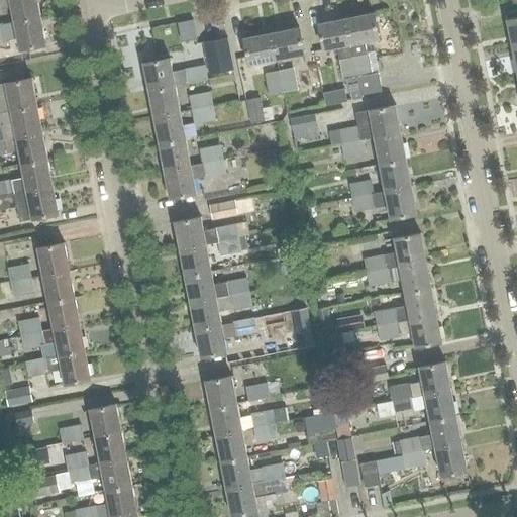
[(0,0),(0,9),(1,10),(1,9),(13,6),(15,21),(42,16),(39,0),(0,0)]
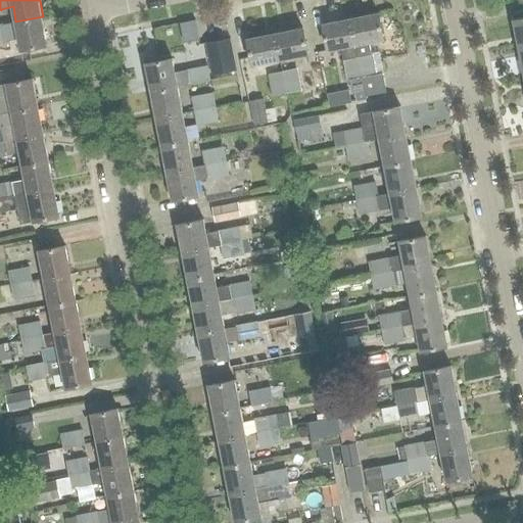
[(379,12),(351,18),(364,79),(369,78),(377,76),(371,42),(384,39),(379,12)]
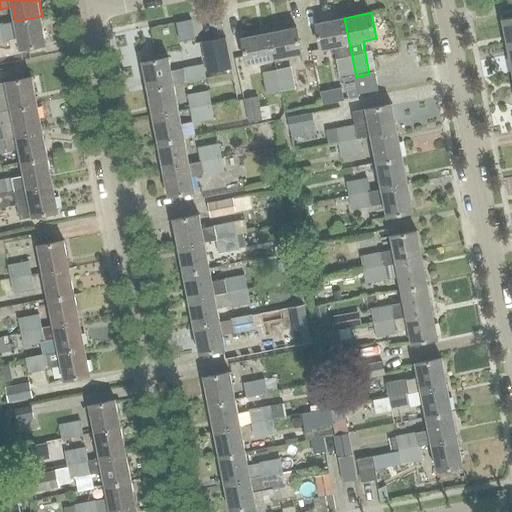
[(15,21),(2,23),(5,38),(5,40),(19,37),(20,48),(47,43),(42,16),(15,21)]
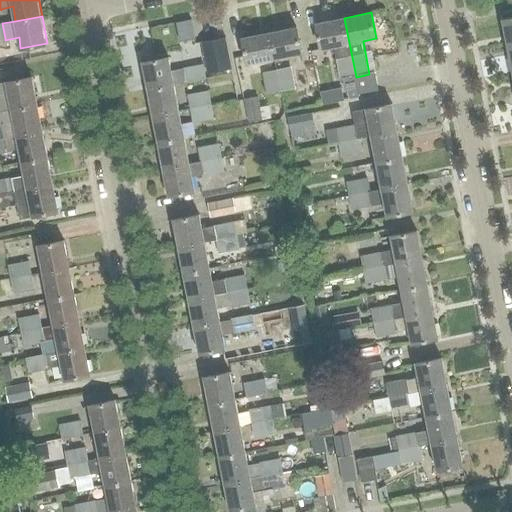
[(511,16),(503,18),(508,45),(511,44),(511,16)]
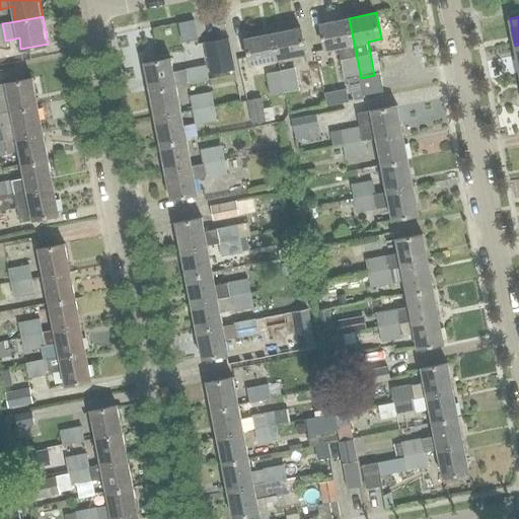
[(361,78),(349,18),(321,23),(326,50),(341,47),(347,81),(361,78)]
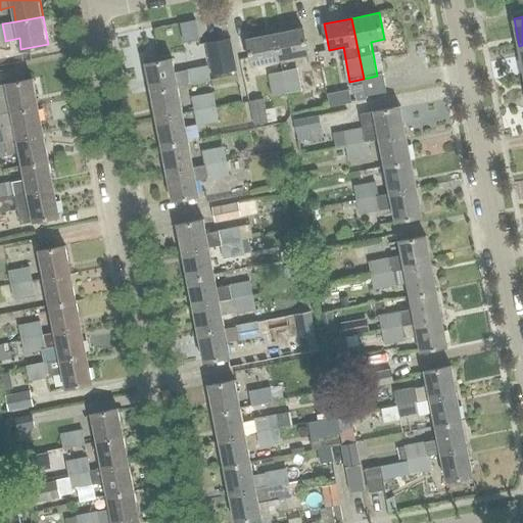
[(276,33),(281,60),(308,54),(303,28),(276,33)]
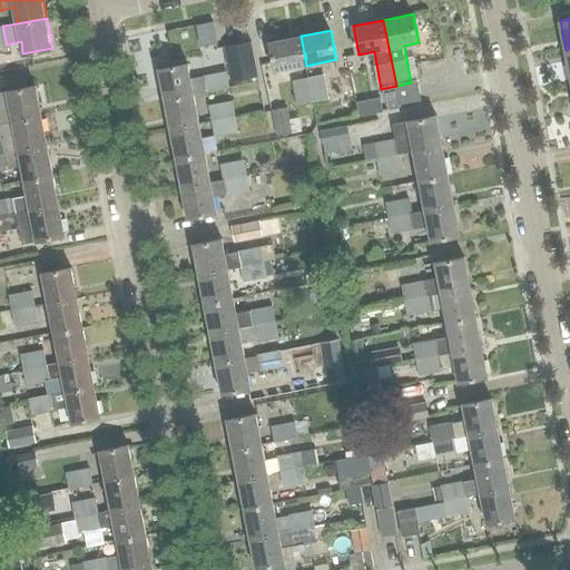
[(306,66),(301,36),(271,42),(276,71),(306,66)]
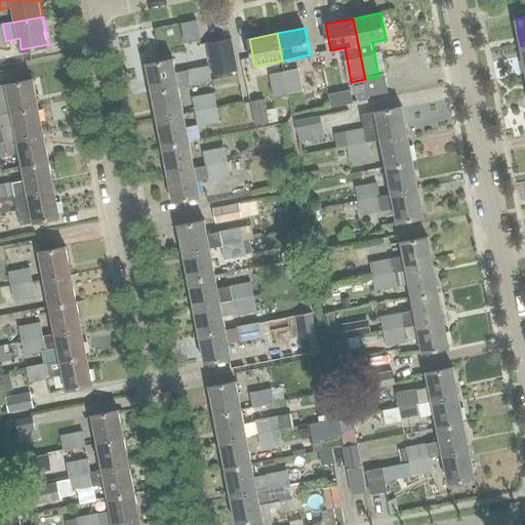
[(231,38),(206,43),(213,76),(237,71),(231,38)]
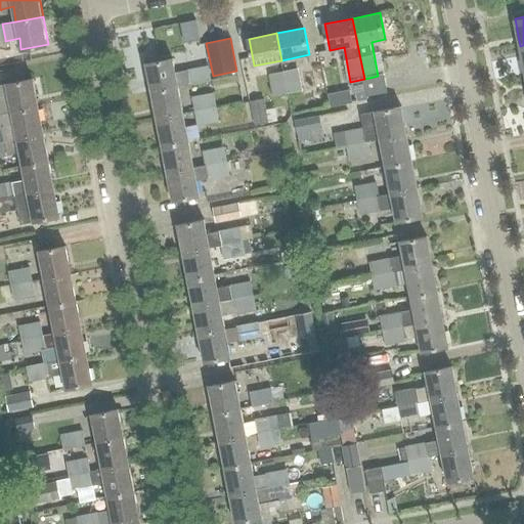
[(146,63),(151,91),(178,86),(211,80),(208,67),(175,73),(173,58),(146,63)]
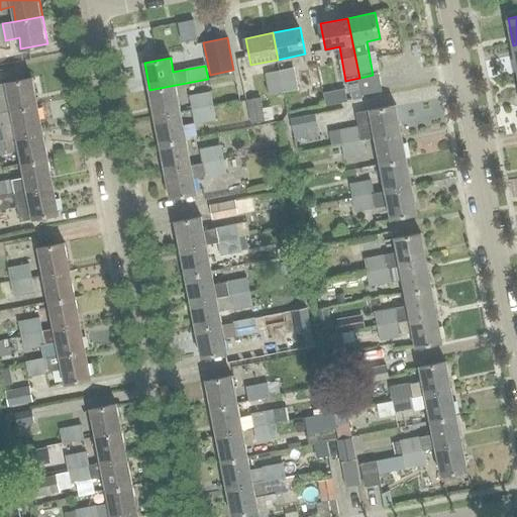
[(293,68),(280,71),(284,91),(297,89),(293,68)]
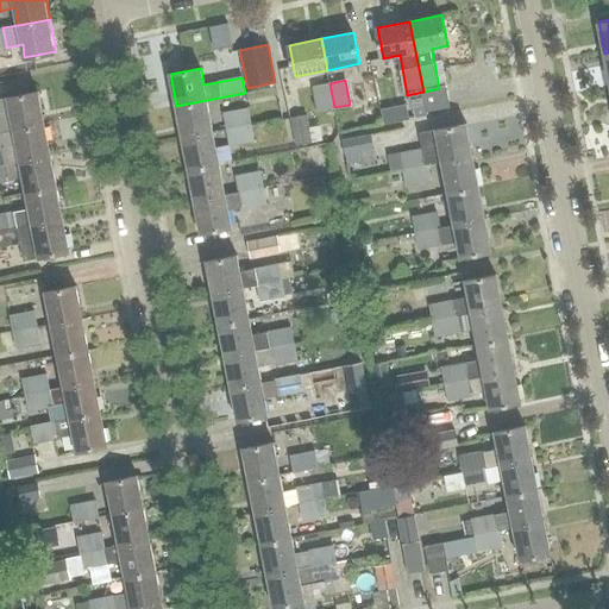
[(319,111),(334,107),(330,83),(313,87),(319,111)]
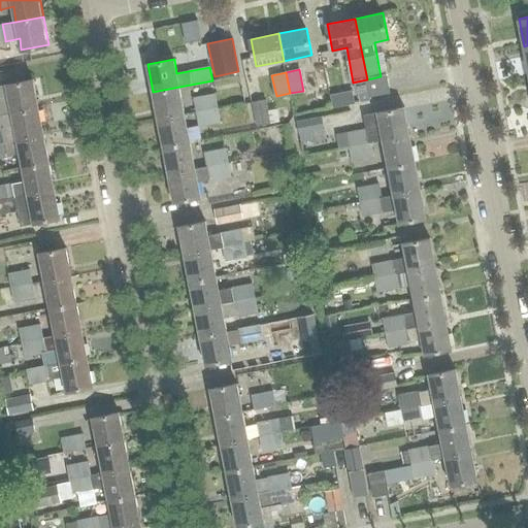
[(372,78),(367,79),(370,97),(391,93),(387,75),(381,76),(372,78)]
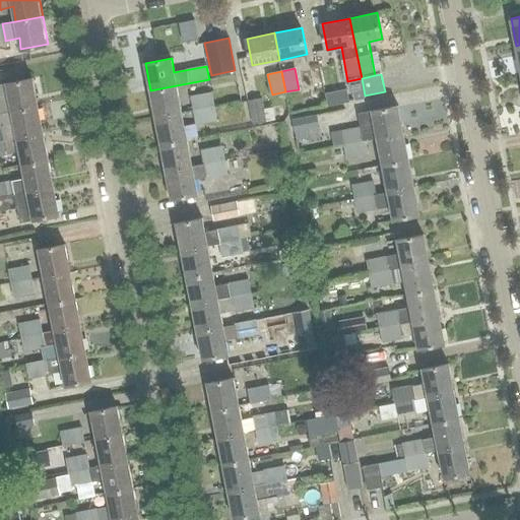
[(0,113),(11,111),(39,106),(34,78),(6,83),(0,84),(0,113)]
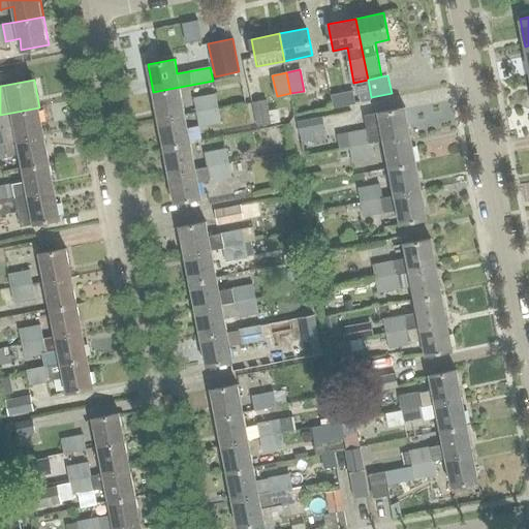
[(368,80),(353,83),(355,91),(355,94),(359,94),(361,102),(372,100),(371,97),(368,80)]
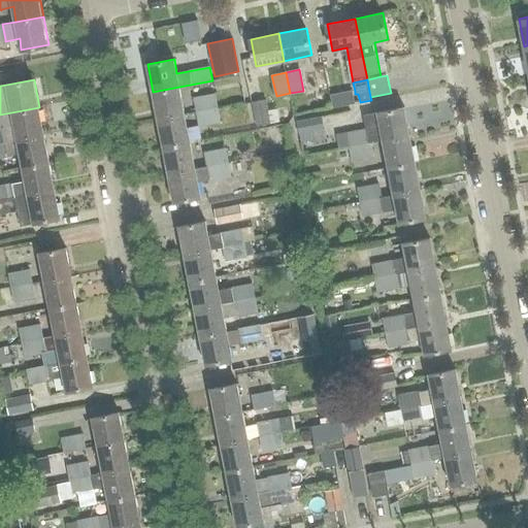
[(179,87),(153,92),(158,120),(185,113),(179,87)]
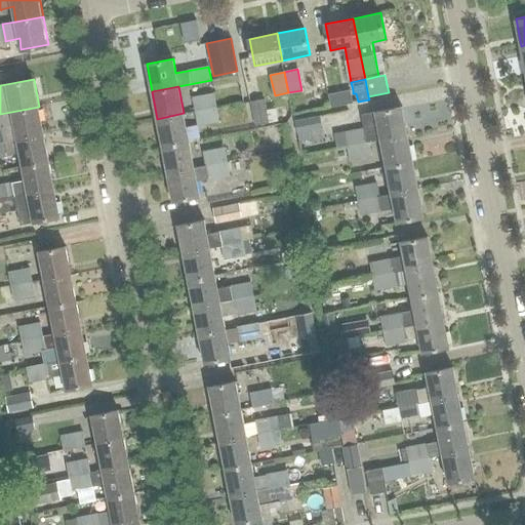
[(353,90),(342,92),(346,106),(355,104),(353,93),(353,90)]
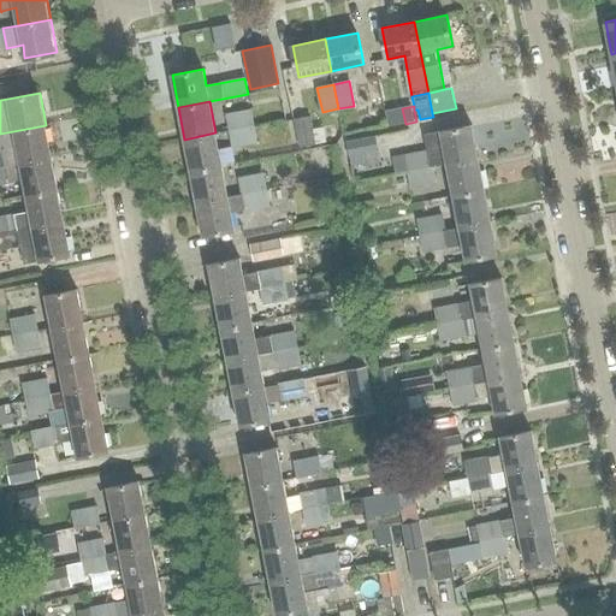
[(231,130),(255,125),(252,110),(227,114),(231,130)]
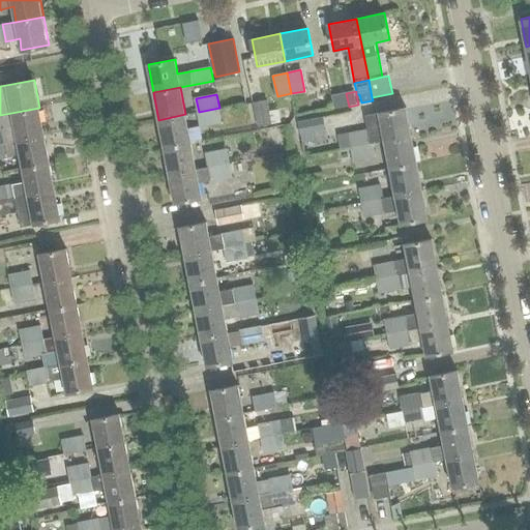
[(272,124),(267,99),(253,102),(257,127),(272,124)]
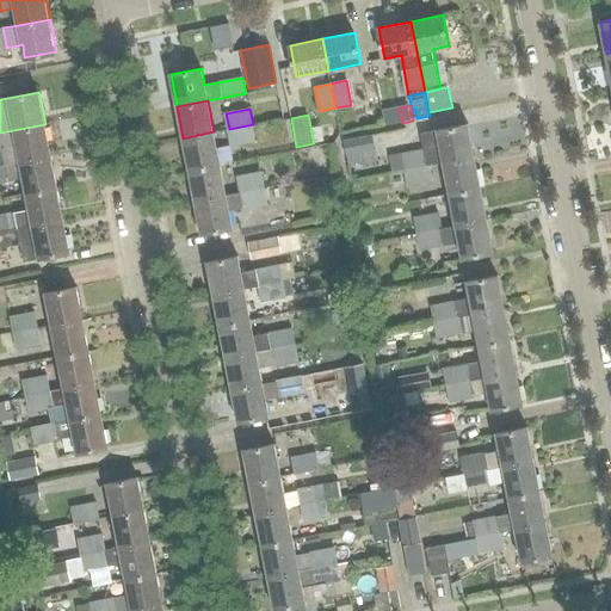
[(439,129),(439,130),(420,134),(424,149),(402,153),(406,168),(430,164),(445,161),(475,155),(469,123),(439,129)]
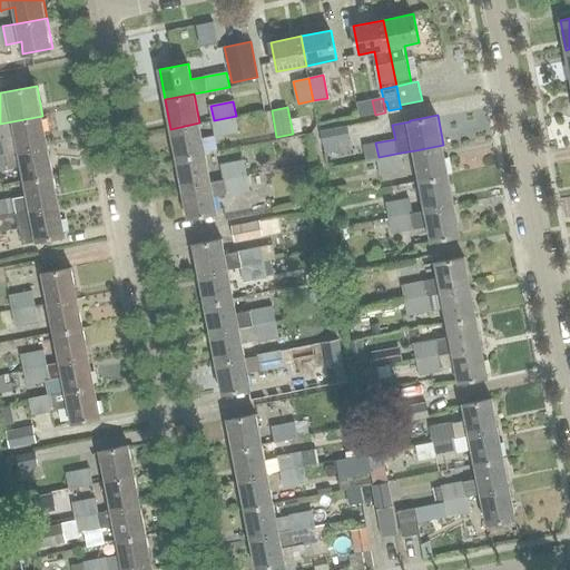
[(0,131),(1,139),(0,139),(0,154),(6,154),(49,145),(42,116),(12,121),(0,124),(0,131)]
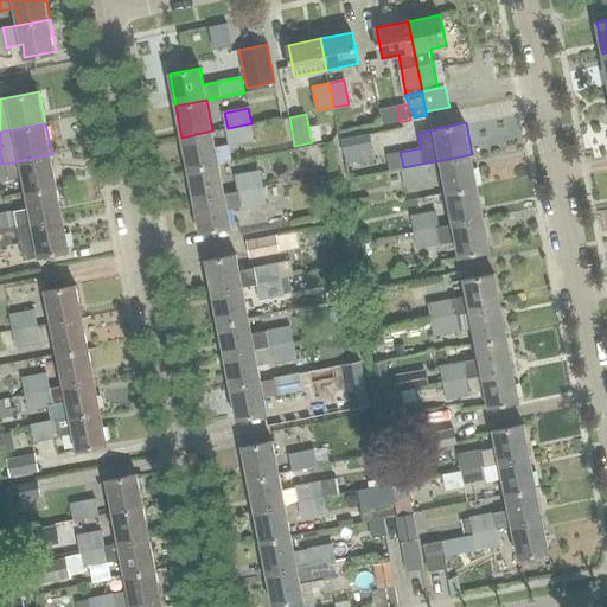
[(251,123),(228,128),(231,145),(254,140),(251,123)]
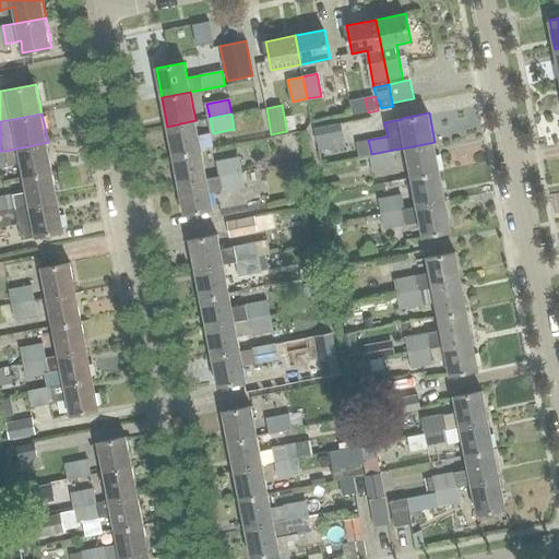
[(173,155),(201,150),(195,120),(167,127),(173,155)]
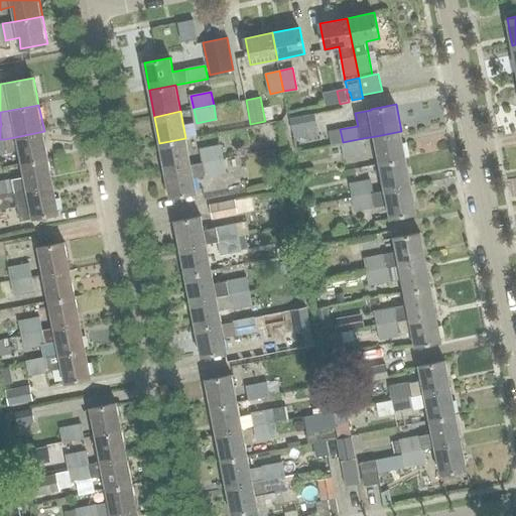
[(316,127),(314,113),(289,118),(293,138),(305,136),(304,129),(316,127)]
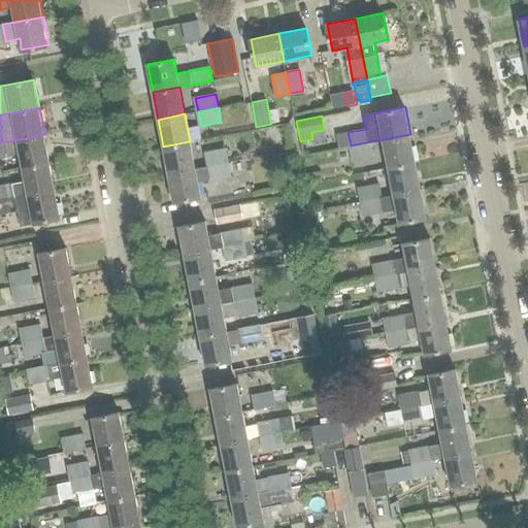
[(45,134),(5,142),(0,142),(0,158),(8,157),(7,156),(20,153),(22,167),(51,162),(45,134)]
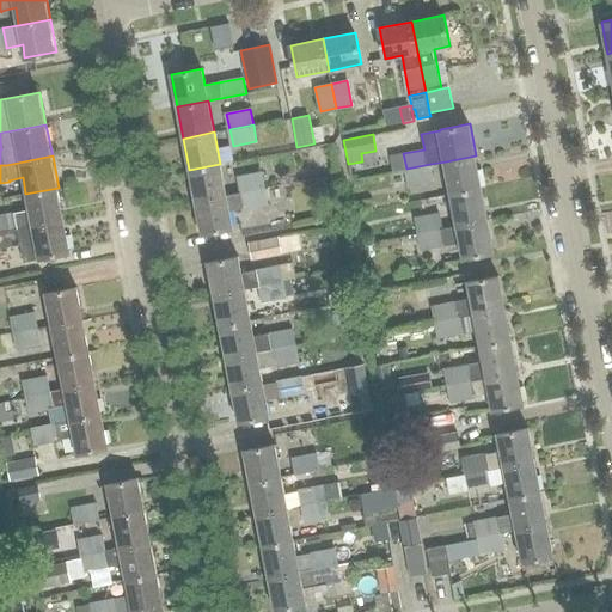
[(446,161),(452,194),(483,188),(476,155),(446,161)]
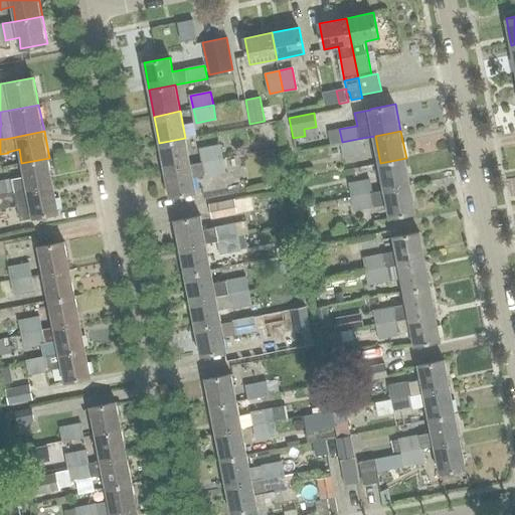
[(190,164),(190,163),(185,138),(159,143),(164,170),(190,164)]
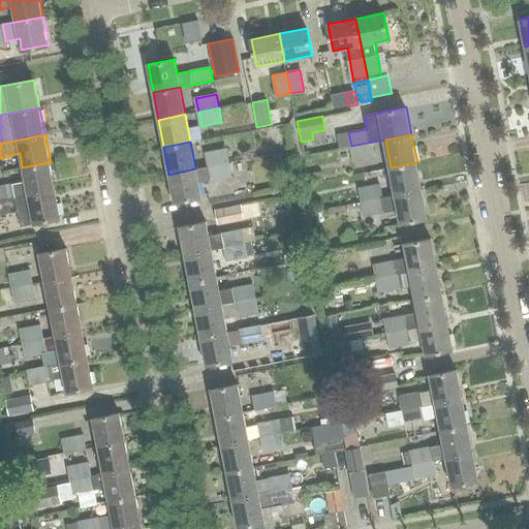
[(372,142),(351,146),(354,160),(375,156),(372,144),(372,142)]
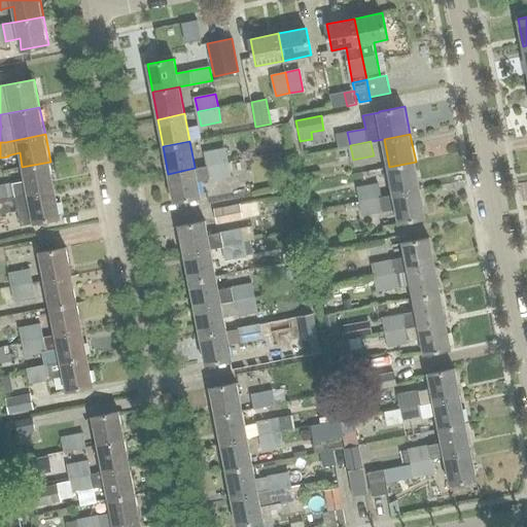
[(204,150),(207,165),(227,161),(225,147),(204,150)]
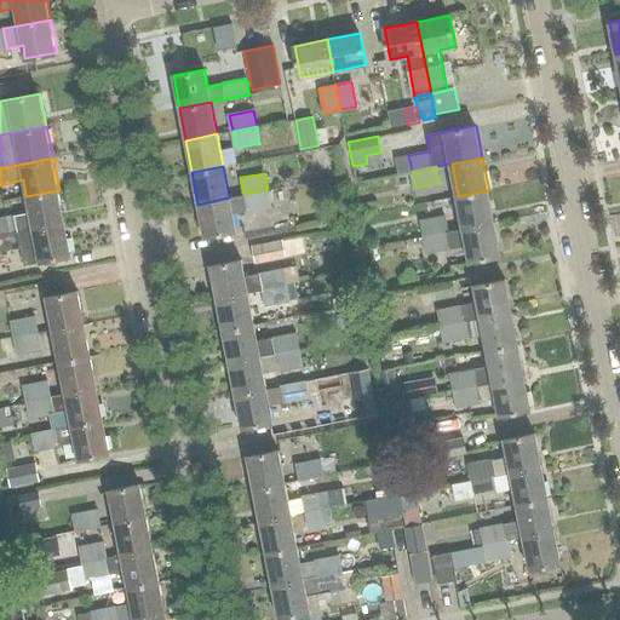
[(233,213),(247,211),(247,212),(271,207),(268,189),(244,194),(229,196),(229,197),(197,205),(204,237),(236,231),(233,213)]
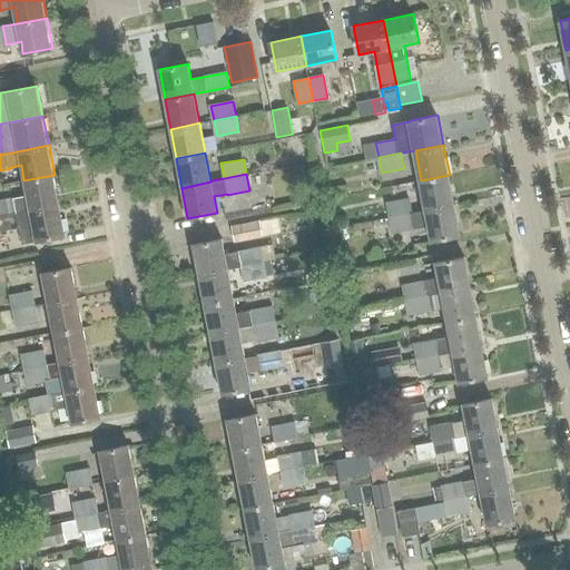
[(0,215),(60,204),(55,175),(23,180),(27,195),(0,199),(0,215)]
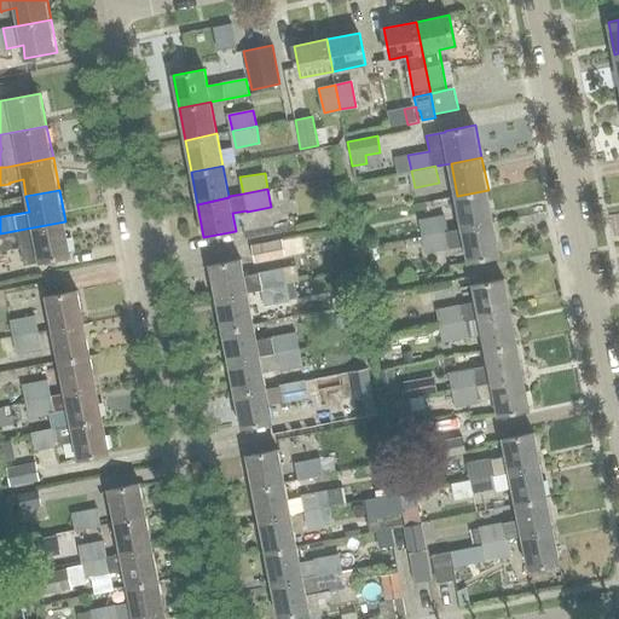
[(457,196),(464,227),(495,221),(489,190),(457,196)]
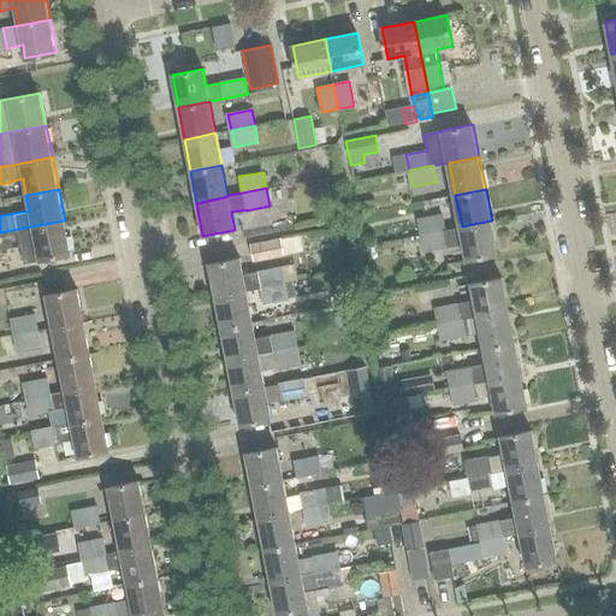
[(270,219),(272,230),(294,226),(291,214),(270,219)]
